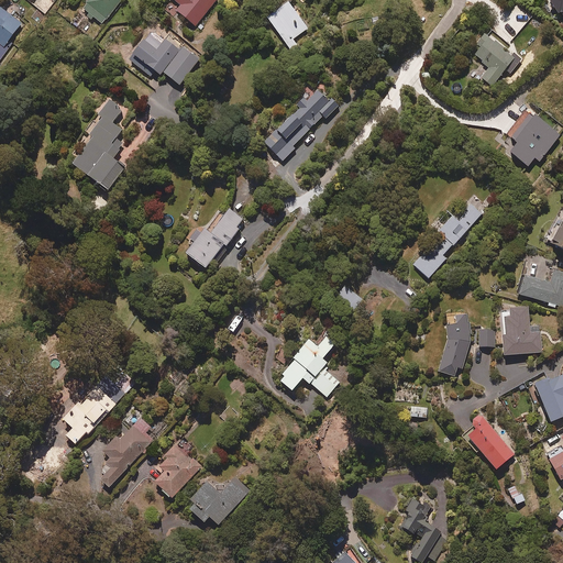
[(120,0),(87,0),(81,9),(103,24),(120,0)]
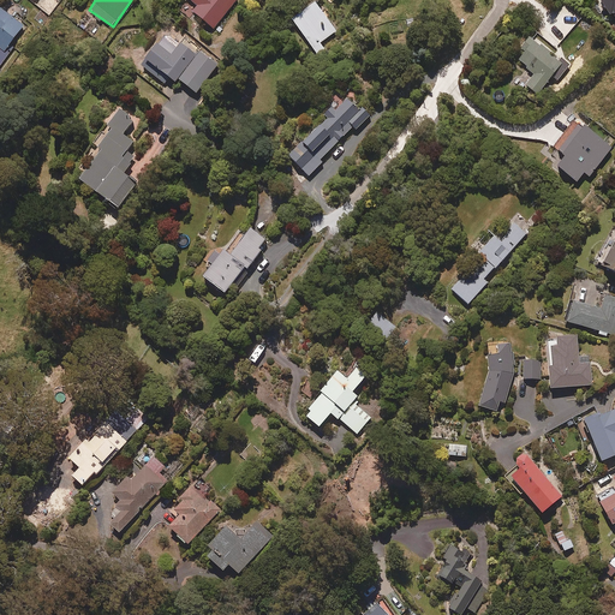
[(186,0),(189,3),(181,11),(189,17),(193,12),(213,29),(236,0),(186,0)]
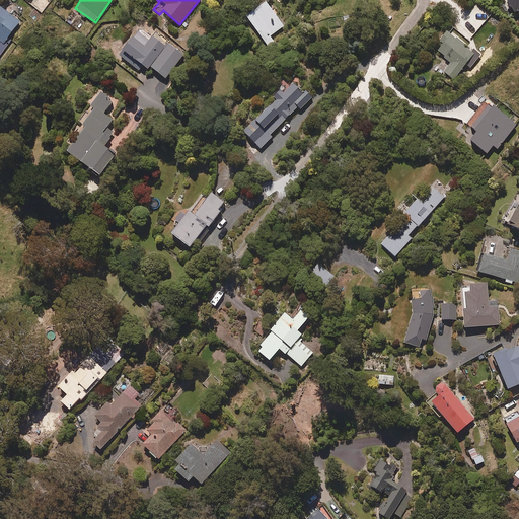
[(518,0),(509,0),(508,1),(518,16),(518,0)]
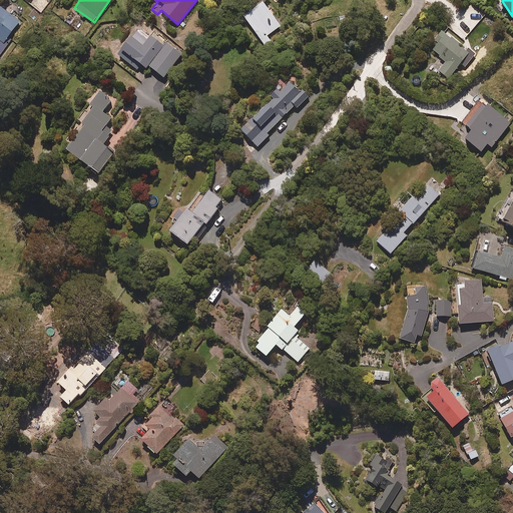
[(281,26),(263,1),(242,16),(261,40),(281,26)]
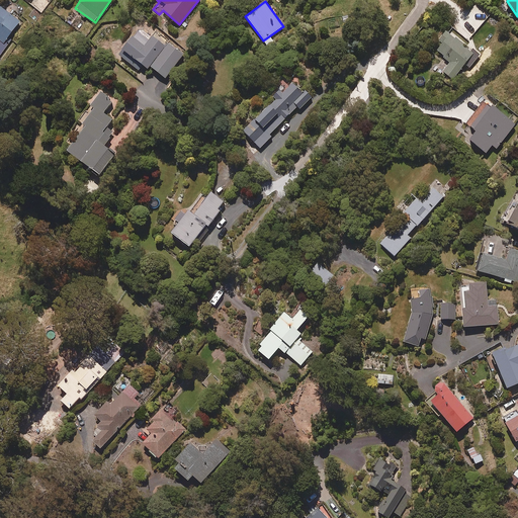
[(20,21),(0,6),(0,55),(11,39),(8,37),(20,21)]
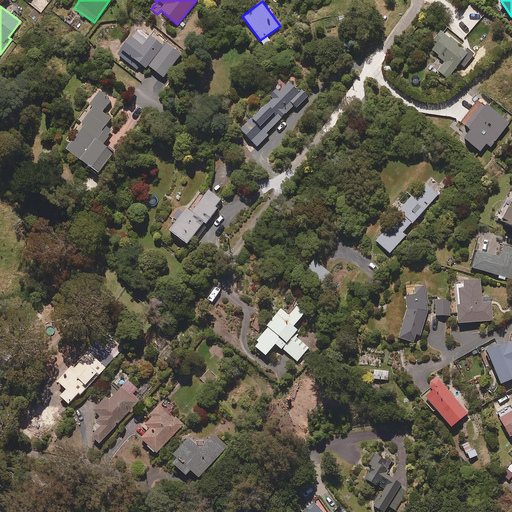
[(468,54),(441,29),(432,39),(436,43),(431,49),(445,62),(438,70),(447,78),(468,54)]
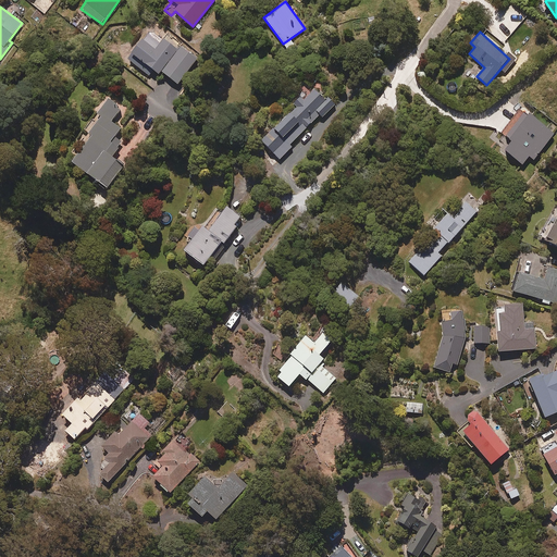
[(177,50),(162,38),(153,50),(139,39),(128,52),(157,74),(160,71),(177,84),(196,59),(180,47),(177,50)]
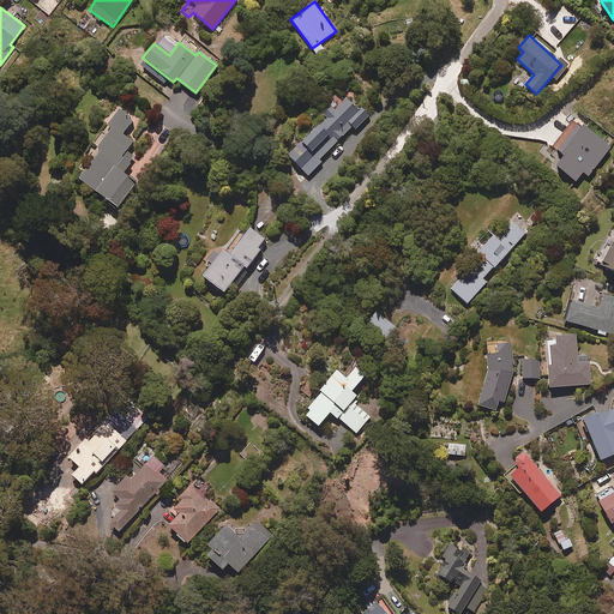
[(471,84),(471,82),(471,79),(470,77),(469,76),(467,74),(464,74),(462,74),(461,76),(458,78),(458,79),(457,82),(458,84),(459,86),(461,88),(463,89),(465,89),(467,89),(469,88),(470,85),(471,84)]
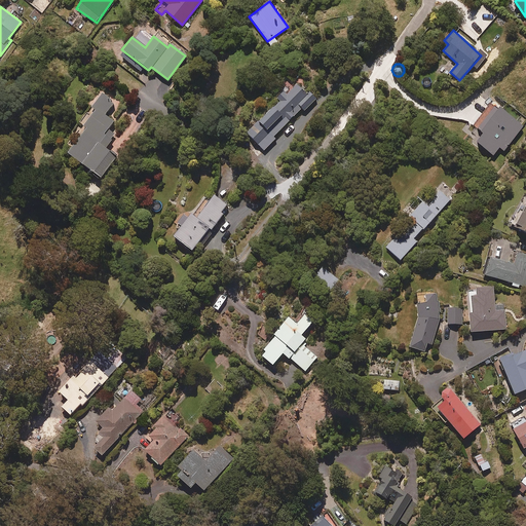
[(307,94),(297,83),(287,95),(283,90),(276,98),(278,100),(273,106),(258,121),(257,120),(245,132),(263,150),(275,139),(273,137),(302,108),(304,111),(316,99),(309,91),(307,94)]
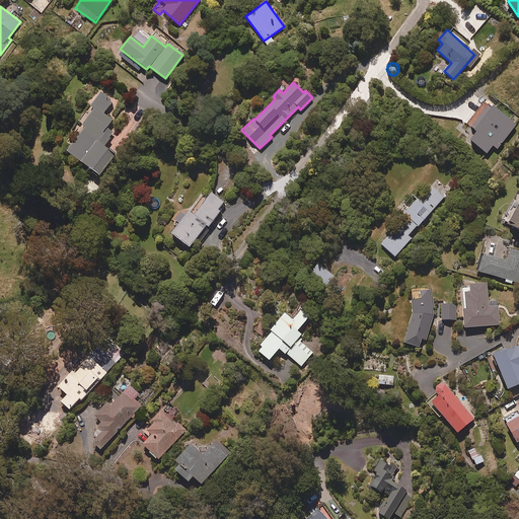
[(113,101),(99,91),(89,104),(93,107),(81,123),(85,126),(66,150),(97,175),(115,154),(103,145),(114,133),(106,127),(112,120),(102,113),(113,101)]
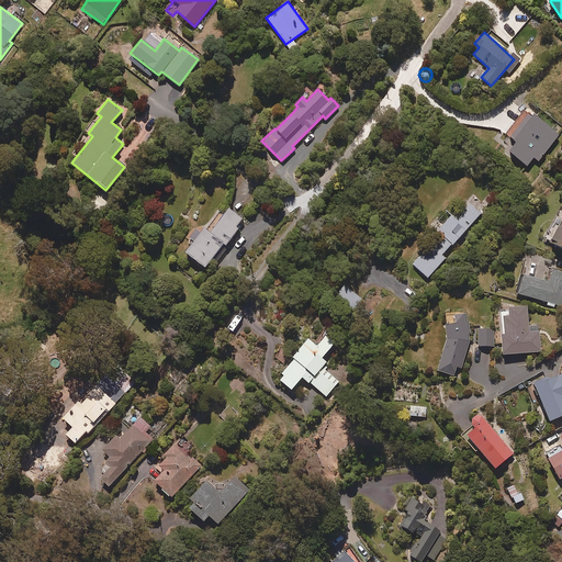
[(558,134),(532,115),(525,125),(506,149),(527,165),(532,157),(538,161),(558,134)]
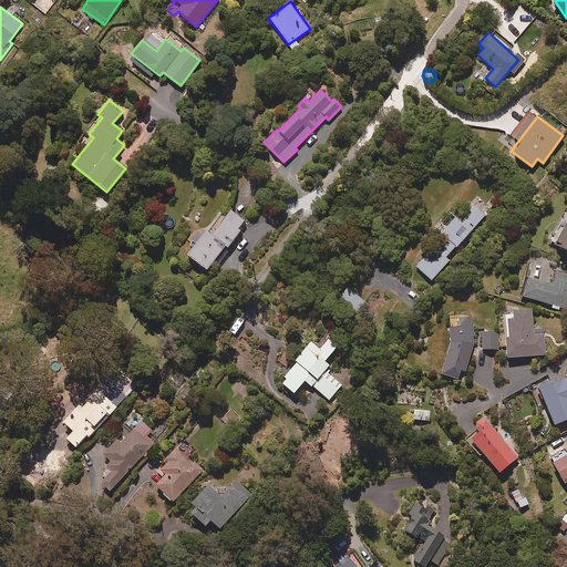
[(459,218),(452,213),(436,229),(443,236),(415,266),(431,280),(450,260),(446,258),(485,215),(472,204),(459,218)]
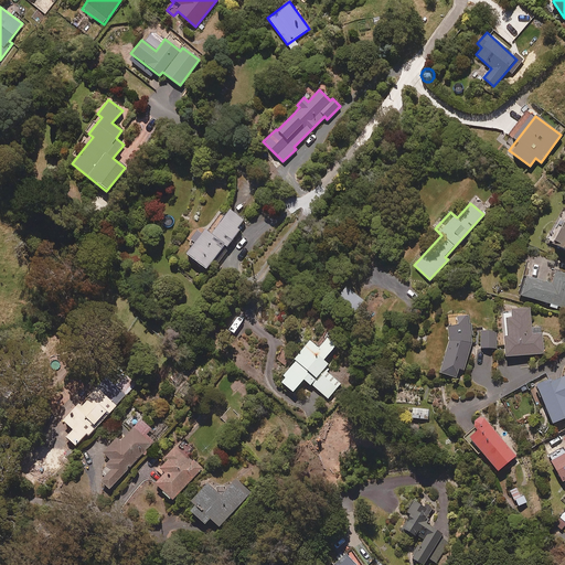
[(564,205),(556,221),(545,240),(564,249),(564,205)]
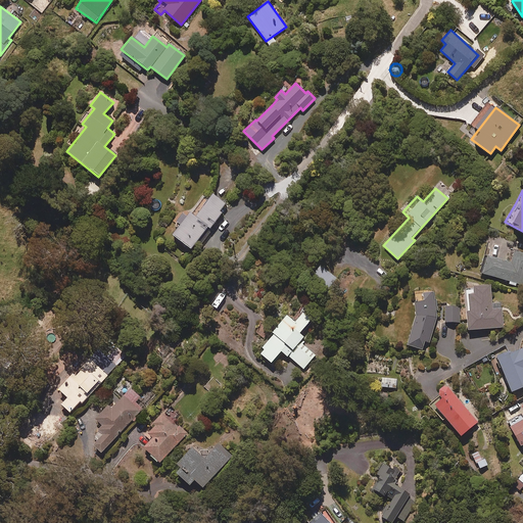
[(227,205),(211,193),(195,216),(190,211),(185,218),(180,214),(174,221),(179,225),(171,235),(189,249),(207,227),(209,228),(227,205)]
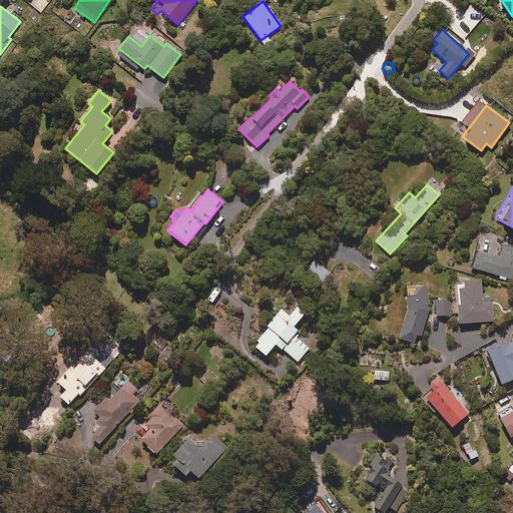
[(512,248),(504,246),(500,258),(477,251),(473,268),(512,279),(512,248)]
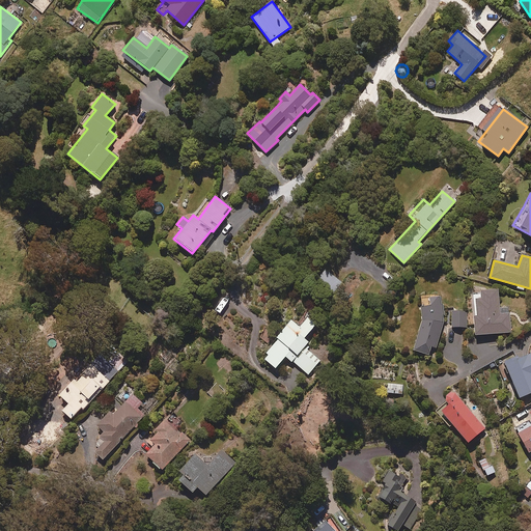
[(341,282),(325,270),(317,279),(334,291),(341,282)]
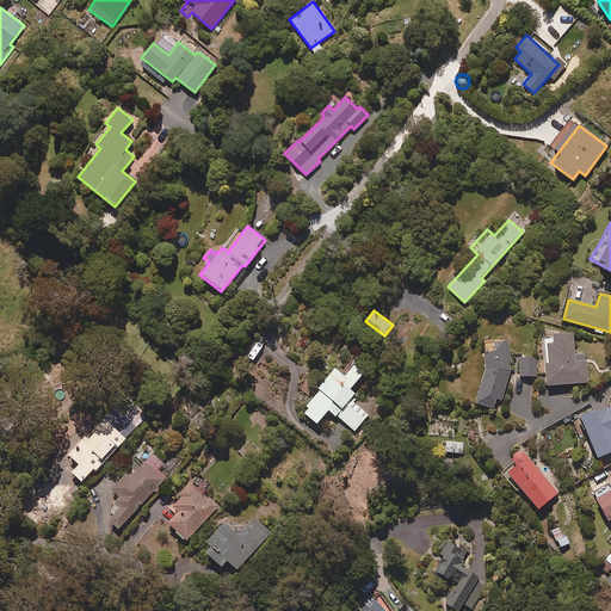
[(574,355),(573,333),(545,335),(548,363),(544,364),(545,386),(587,382),(586,353),(574,355)]
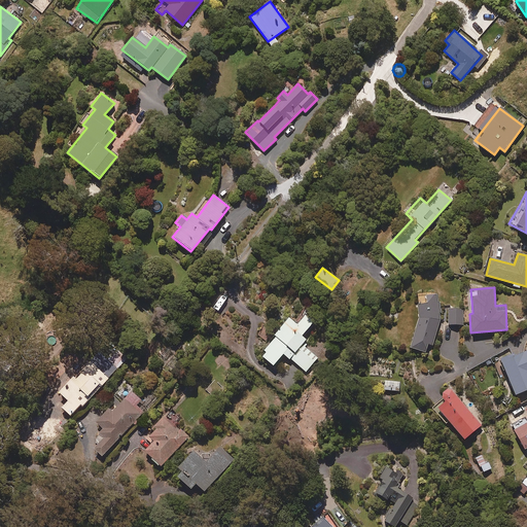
[(432,346),(440,318),(437,293),(425,294),(426,303),(417,304),(418,317),(410,347),(425,352),(427,344),(432,346)]
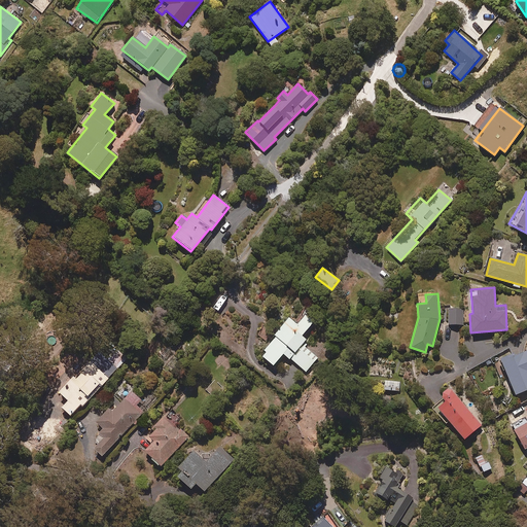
[(463,308),(448,308),(448,324),(463,324),(463,308)]
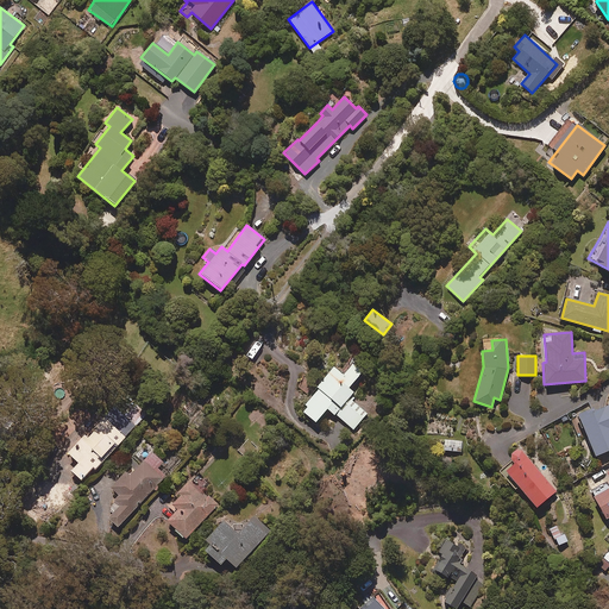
[(362,370),(352,363),(343,375),(333,368),(300,410),(315,422),(326,408),(353,429),(366,413),(349,397),(353,393),(347,388),(362,370)]
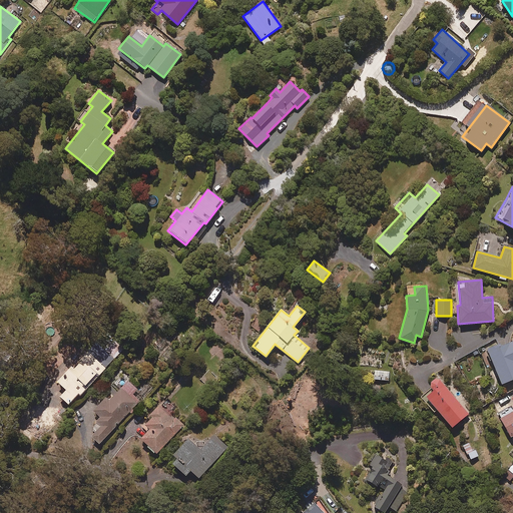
[(512,341),(500,347),(499,344),(485,350),(494,372),(496,371),(501,385),(512,379),(512,341)]
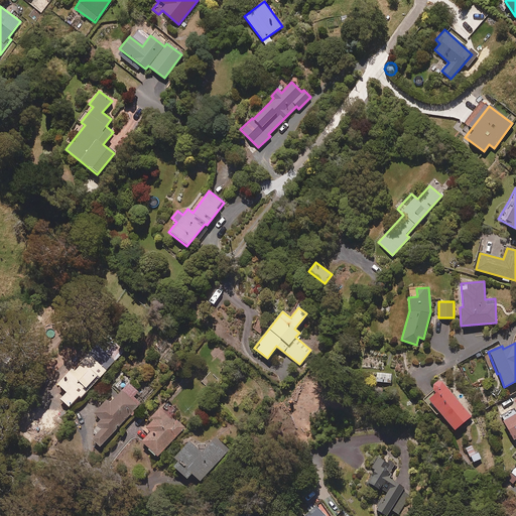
[(116,360),(98,344),(76,370),(73,367),(58,384),(68,392),(61,399),(72,408),(98,377),(100,378),(116,360)]
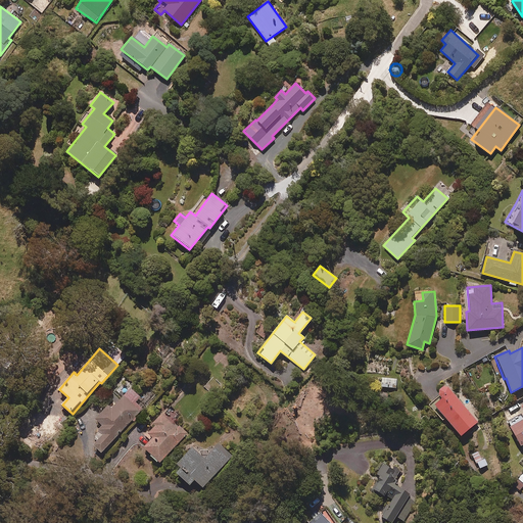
[(0,366),(0,393),(1,394),(14,376),(0,366)]
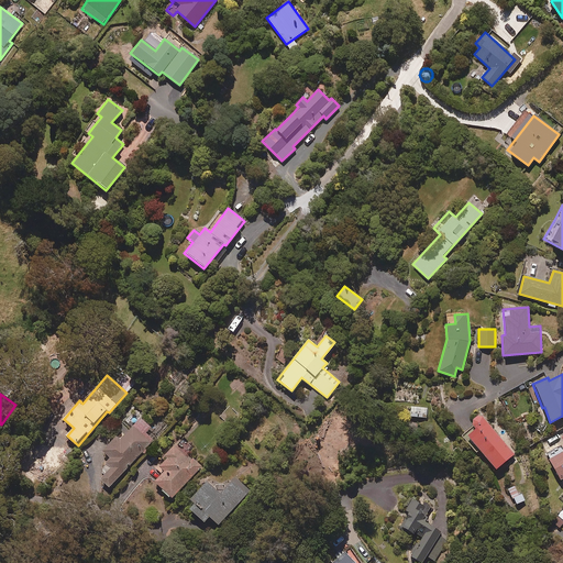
[(428,408),(410,407),(410,417),(427,418),(428,408)]
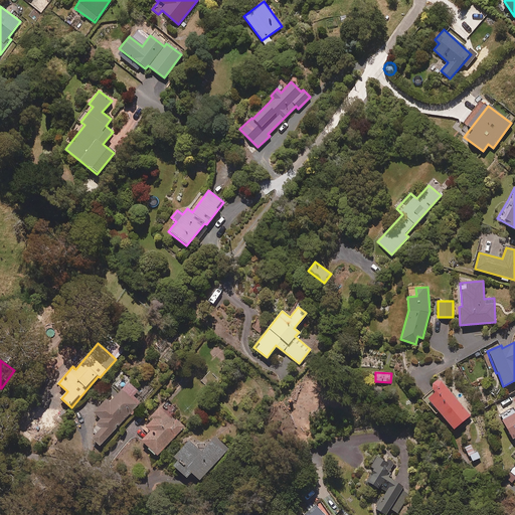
[(470,415),(439,378),(431,385),(434,390),(423,399),(436,413),(437,412),(452,431),(470,415)]
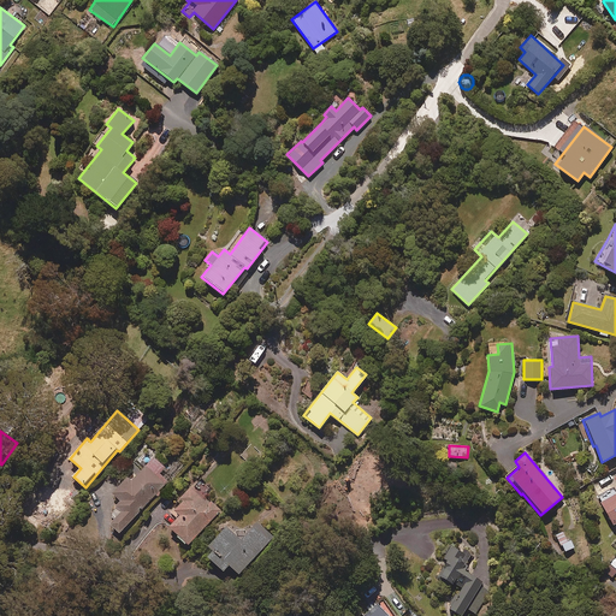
[(166,467),(155,456),(134,480),(129,477),(114,492),(124,501),(114,510),(113,526),(120,532),(169,481),(160,473),(166,467)]
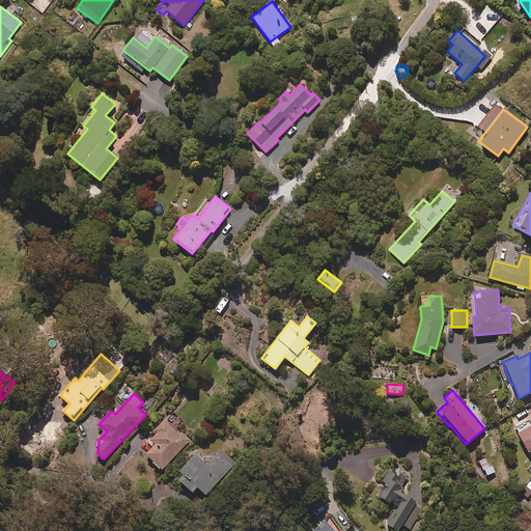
[(190,440),(166,418),(157,429),(159,430),(148,443),(154,448),(147,454),(164,469),(190,440)]
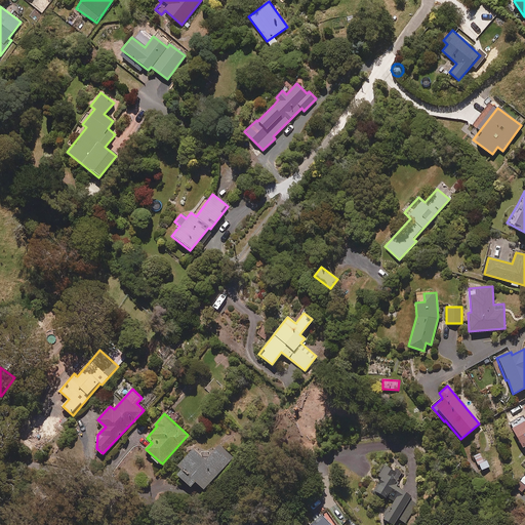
[(524,446),(524,419),(511,428),(522,448),(524,446)]
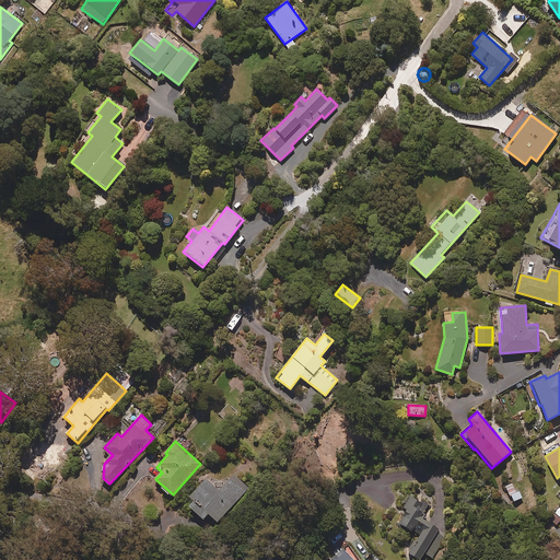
[(249,488),(235,475),(221,490),(208,478),(191,496),(196,500),(191,505),(206,517),(210,513),(219,521),(249,488)]
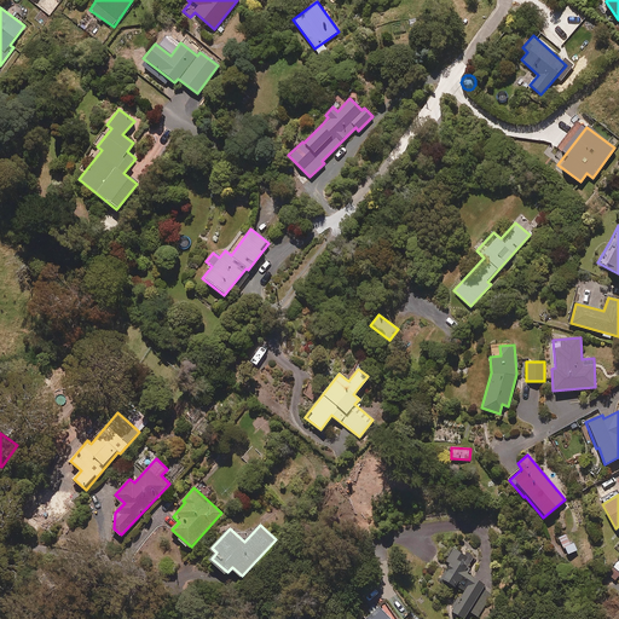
[(574,551),(566,534),(559,538),(566,555),(574,551)]
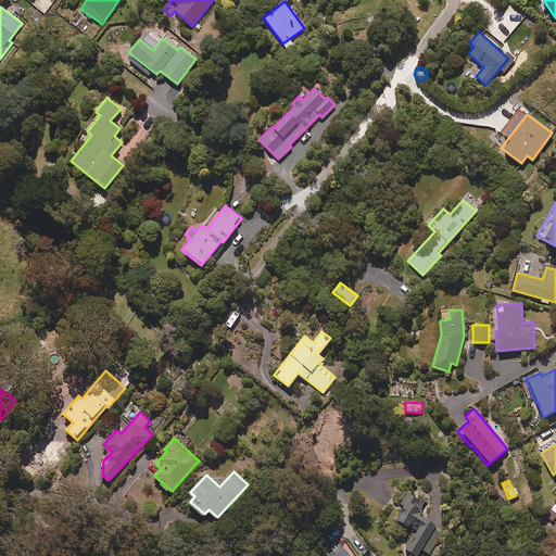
[(426,500),(409,490),(400,505),(402,507),(395,519),(413,530),(403,547),(411,553),(429,521),(417,515),(426,500)]
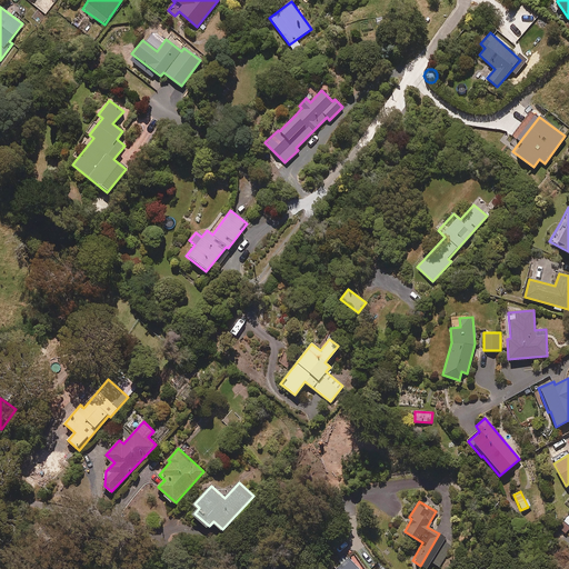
[(358,568),(349,558),(335,568),(358,568)]
